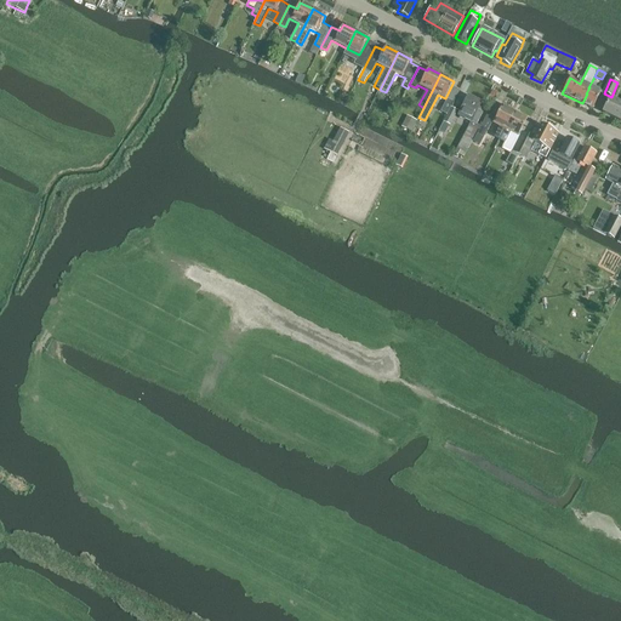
[(587,93),(582,103),(593,108),(600,93),(593,90),(597,84),(592,81),(588,87),(590,87),(586,93),(587,93)]
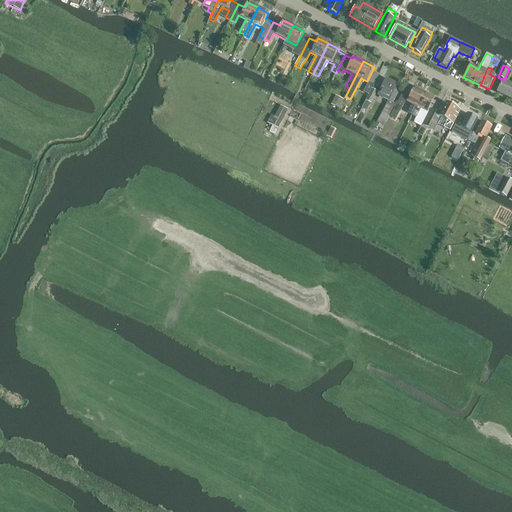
[(375,126),(382,130),(389,116),(395,104),(393,103),(398,93),(394,91),(397,85),(386,80),(377,96),(387,101),(386,104),(387,104),(383,113),(382,113),(375,126)]
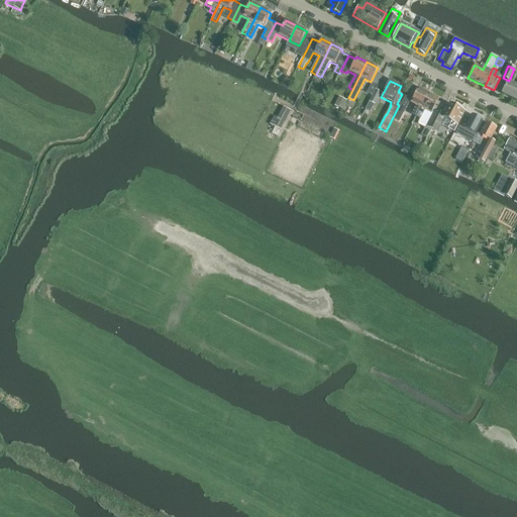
[(502,94),(513,100),(516,91),(516,86),(508,82),(502,94)]
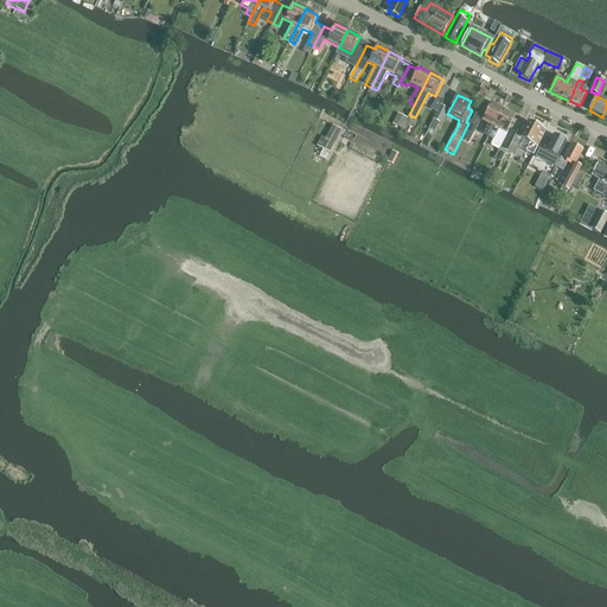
[(430,109),(436,113),(442,100),(438,97),(430,109)]
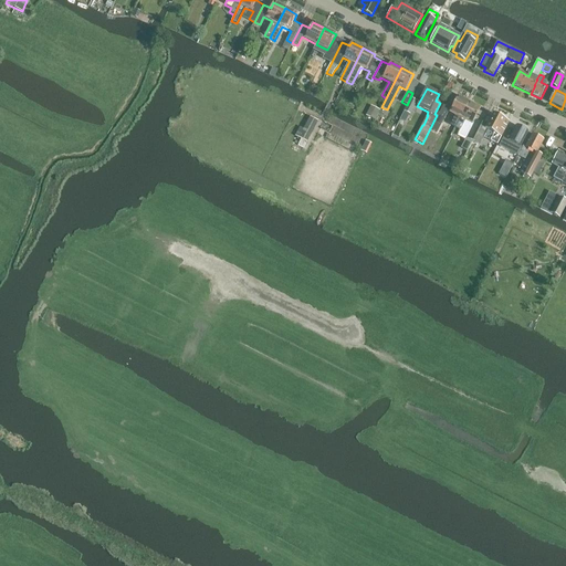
[(450,126),(456,128),(469,103),(458,96),(449,113),(456,116),(453,121),(450,126)]
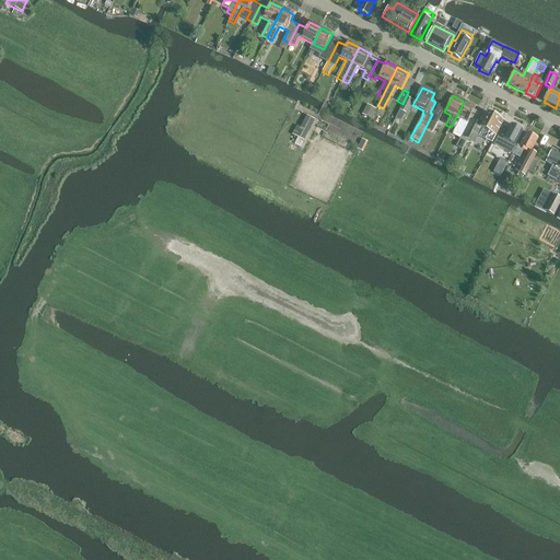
[(399,111),(406,114),(412,101),(406,97),(399,111)]
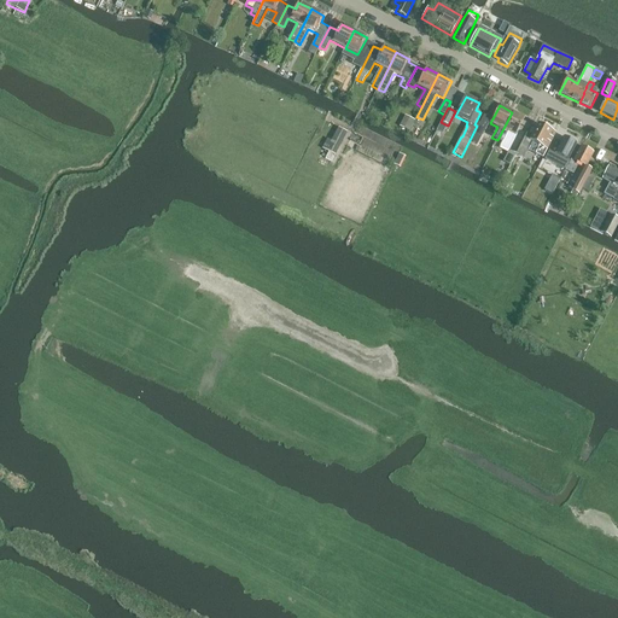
[(511,165),(514,157),(516,155),(525,135),(518,130),(524,118),(512,112),(497,140),(501,143),(499,146),(508,152),(503,162),(511,165)]
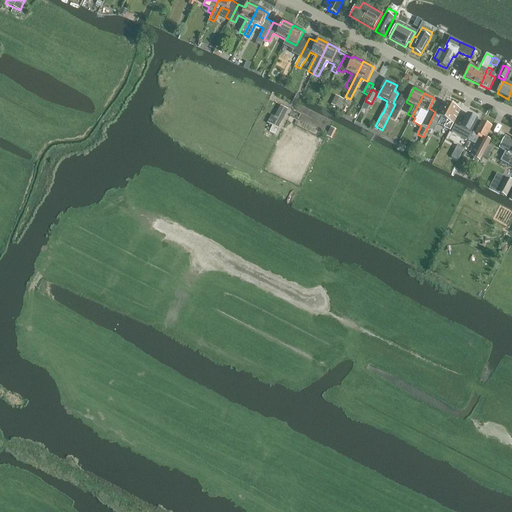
[(335,95),(330,104),(338,108),(341,102),(343,99),(335,95)]
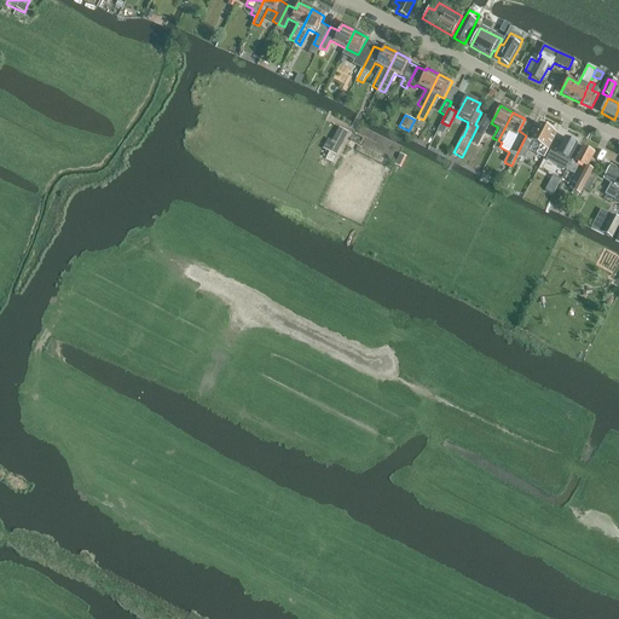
[(479,125),(475,131),(484,134),(491,119),(486,116),(484,115),(479,125)]
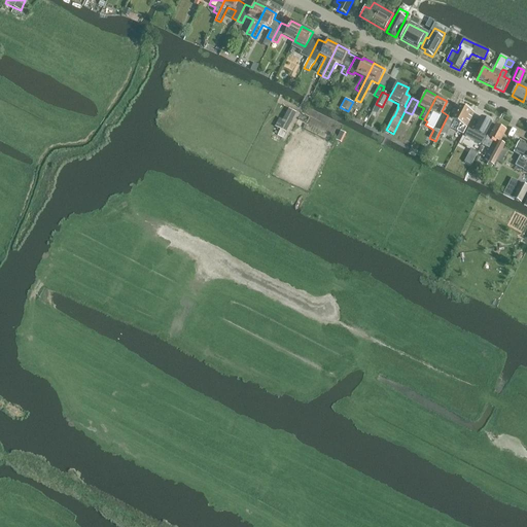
[(457,131),(463,134),(466,128),(469,123),(473,115),(469,113),(469,112),(460,108),(458,107),(455,113),(457,114),(455,118),(448,115),(440,132),(438,134),(444,137),(445,135),(447,136),(454,121),(460,126),(457,131)]
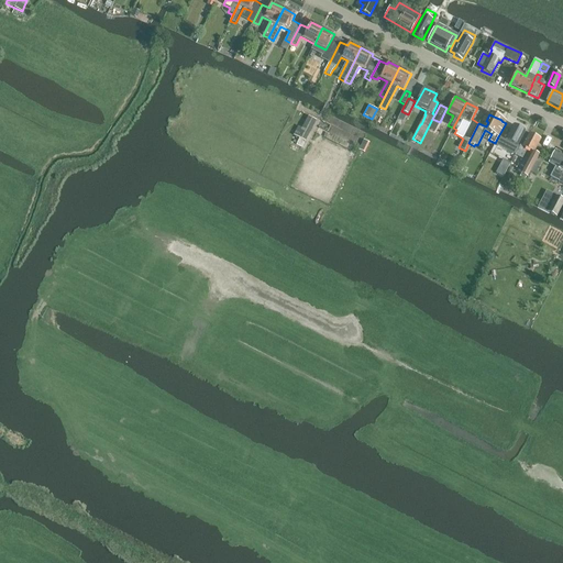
[(316,120),(309,117),(301,129),(298,127),(294,135),(299,139),(296,145),(302,148),(305,143),(302,142),(304,141),(316,120)]
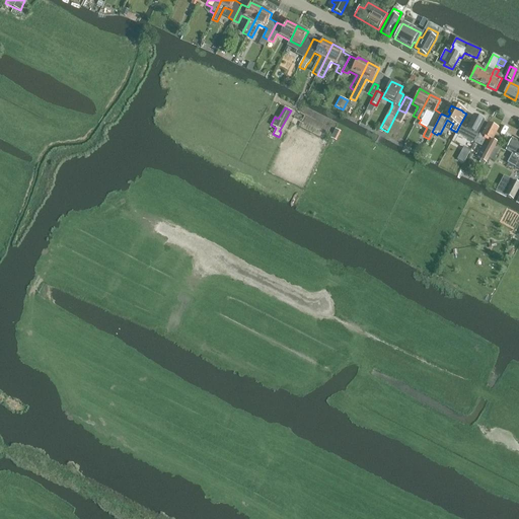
[(361,120),(366,123),(373,109),(367,107),(361,120)]
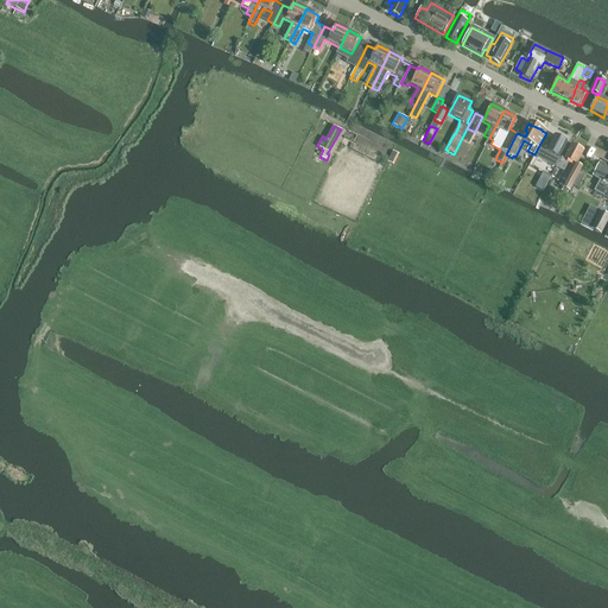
[(553,135),(545,152),(553,157),(558,158),(567,143),(553,135)]
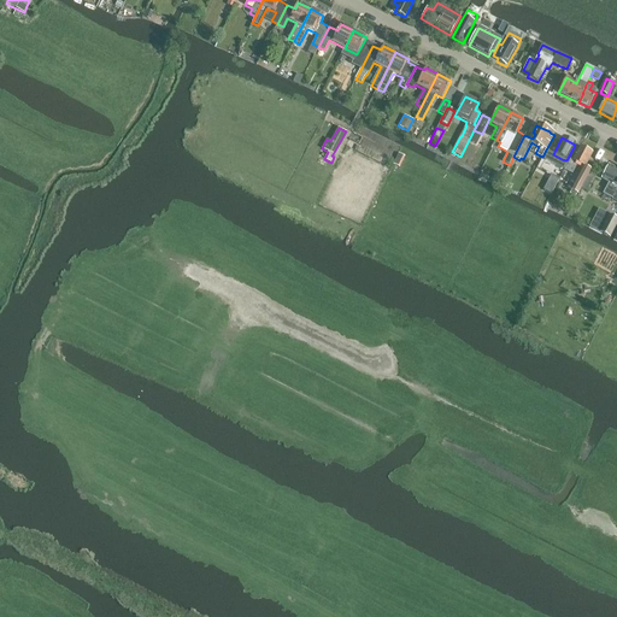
[(585,169),(592,153),(580,147),(573,162),(570,160),(569,162),(564,171),(571,175),(577,164),(585,169)]
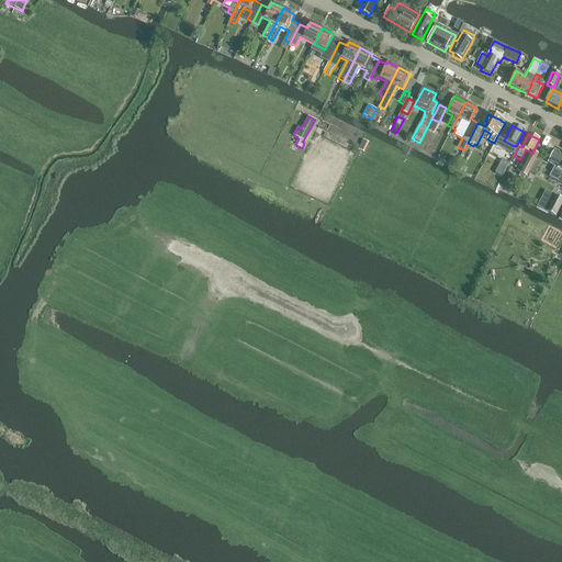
[(362,141),(358,150),(363,153),(368,143),(362,141)]
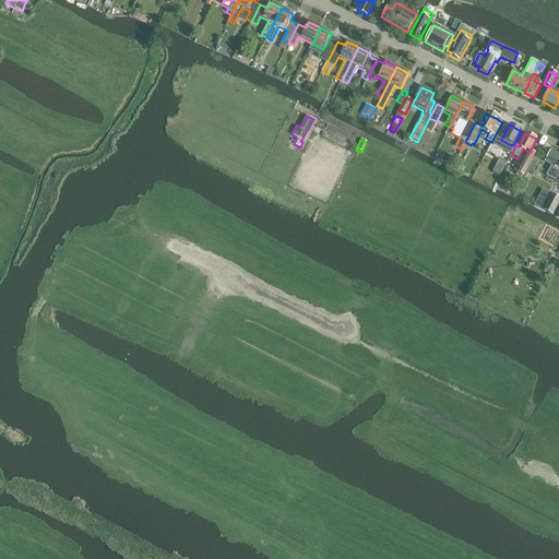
[(558,153),(551,150),(545,163),(551,166),(546,176),(555,180),(558,182),(558,153)]
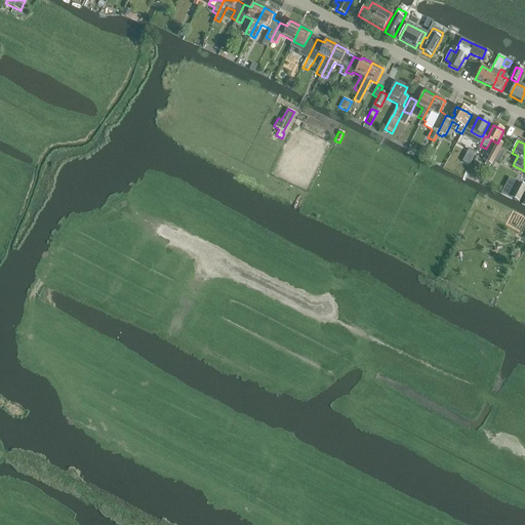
[(485,164),(490,166),(493,160),(500,147),(496,145),(494,146),(485,164)]
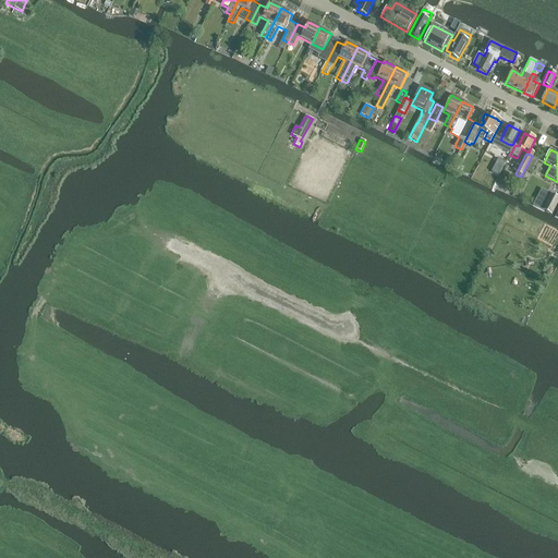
[(532,156),(524,170),(531,173),(533,170),(533,169),(538,159),(532,156)]
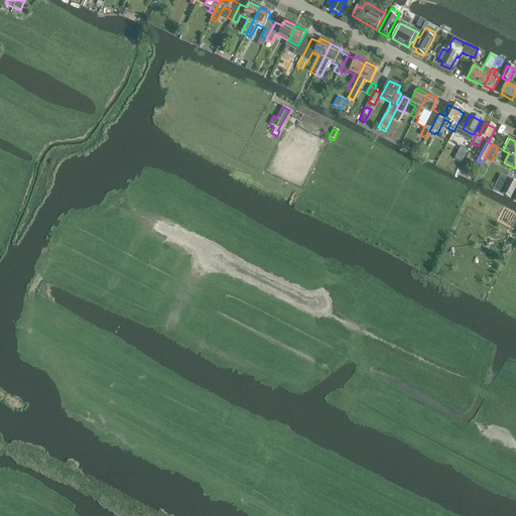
[(462,146),(455,158),(462,162),(468,150),(462,146)]
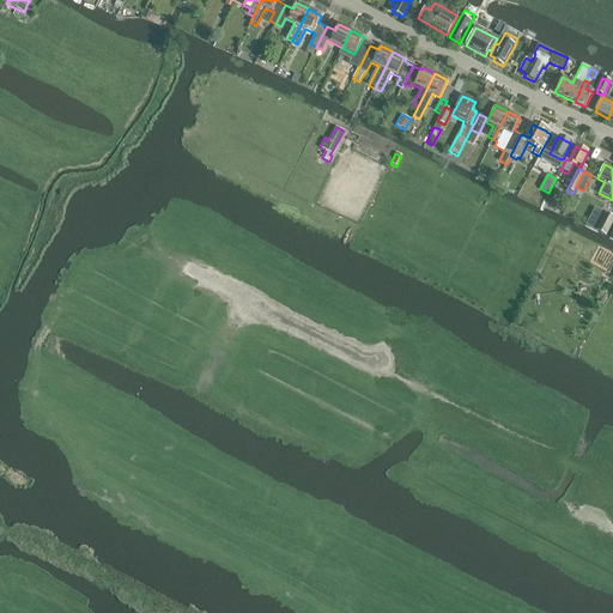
[(588,226),(598,232),(606,236),(612,222),(612,217),(605,213),(601,222),(593,218),(588,226)]
